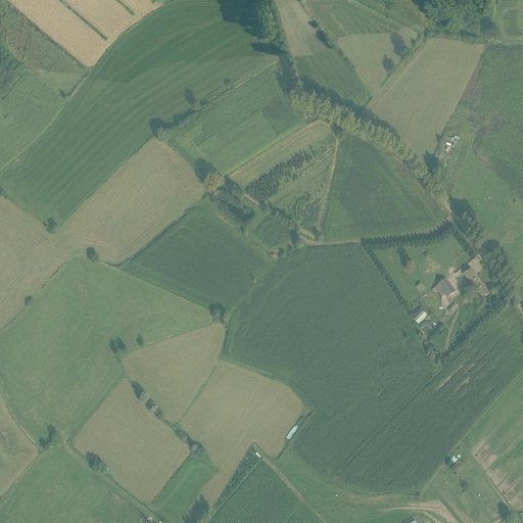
[(482,299),(485,297),(489,294),(471,270),(463,275),(482,299)]
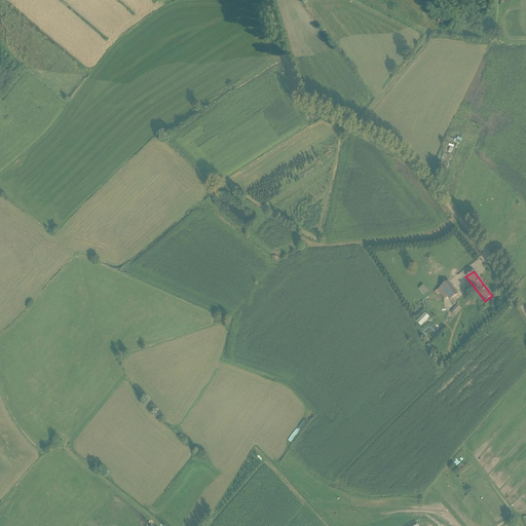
[(447,282),(440,288),(447,297),(450,300),(457,294),(450,286),(447,282)]
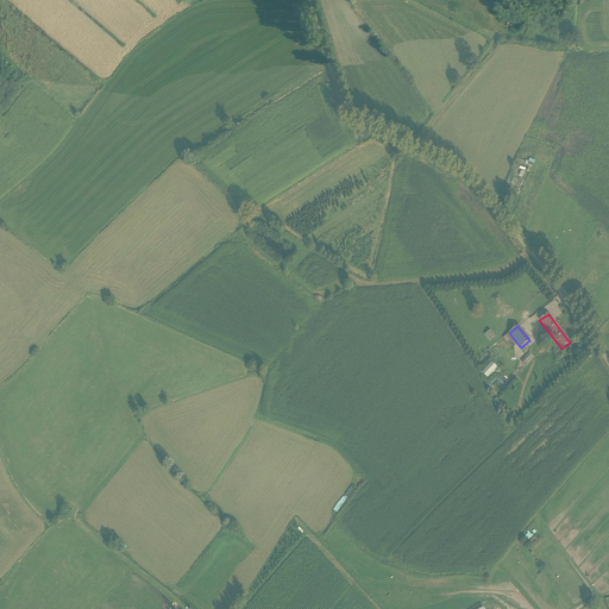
[(489,330),(484,334),(489,340),(495,336),(489,330)]
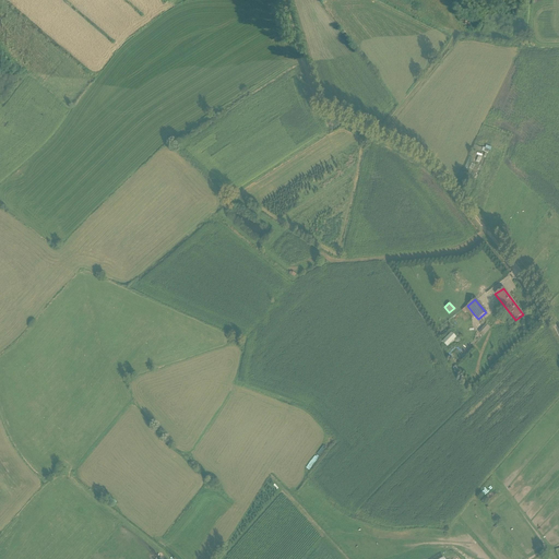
[(485,324),(478,332),(483,335),(490,329),(485,324)]
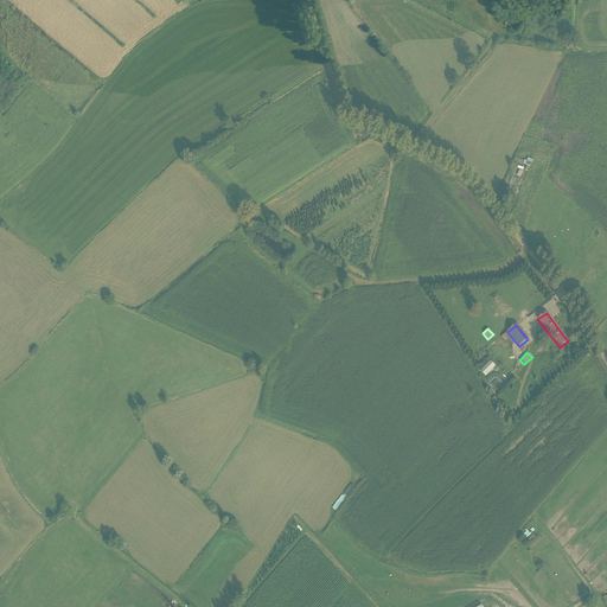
[(485,377),(496,366),(489,360),(479,371),(485,377)]
